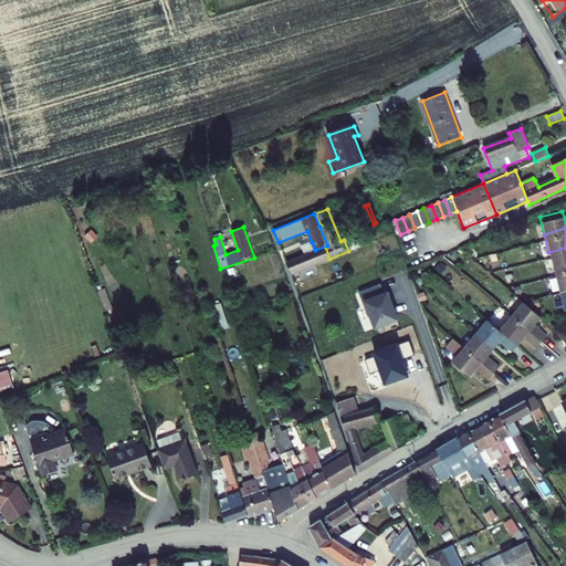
[(302,245),(305,254),(315,250),(312,242),(302,245)]
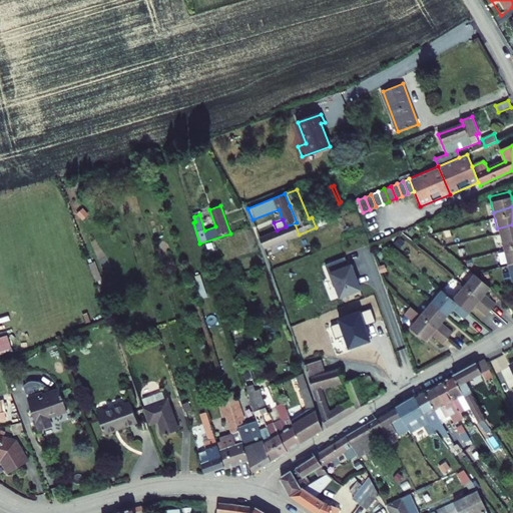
[(261,237),(265,247),(299,234),(295,223),(261,237)]
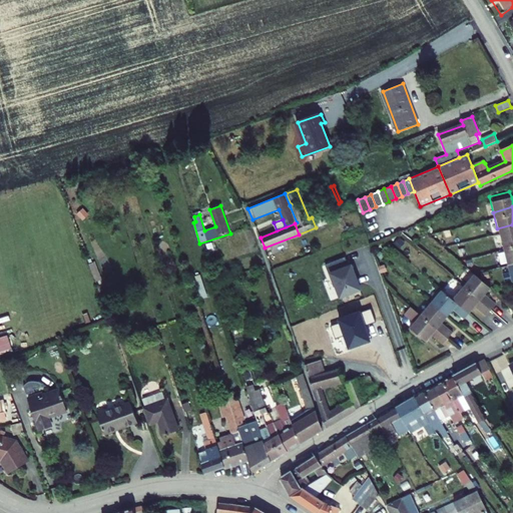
[(512,224),(497,228),(501,244),(502,244),(512,241),(512,224)]
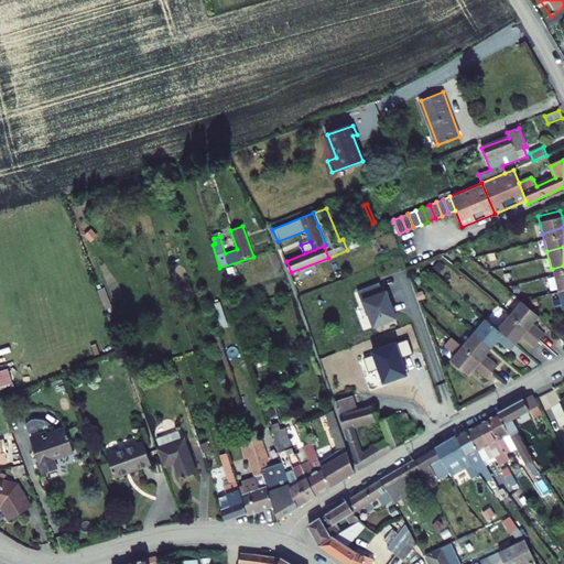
[(563,266),(552,269),(551,269),(556,286),(563,284),(563,266)]
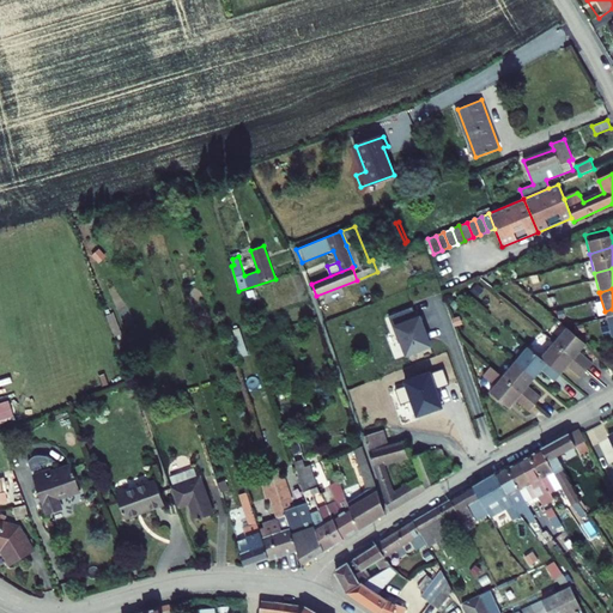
[(413,307),(389,316),(399,343),(402,343),(407,356),(431,346),(420,317),(418,317),(413,307)]
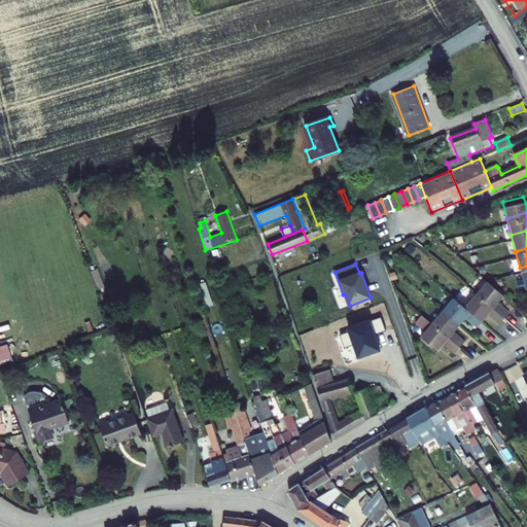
[(494,300),(500,292),(483,278),(472,291),(500,314),(505,308),(494,300)]
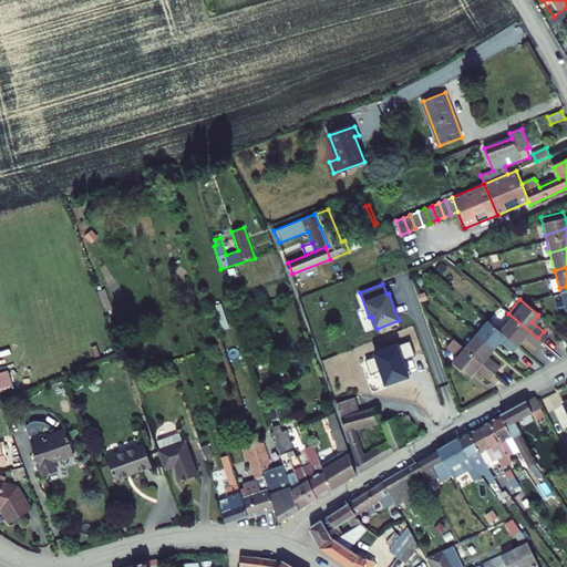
[(219,301),(208,305),(217,332),(228,329),(219,301)]
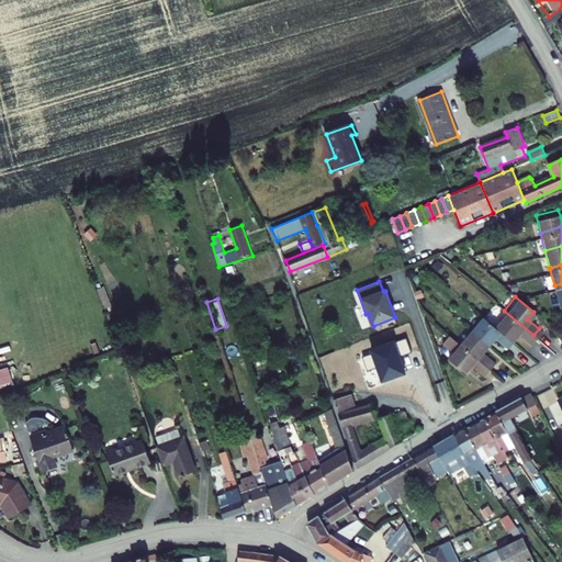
[(504,311),(492,325),(510,339),(516,333),(528,341),(534,335),(504,311)]
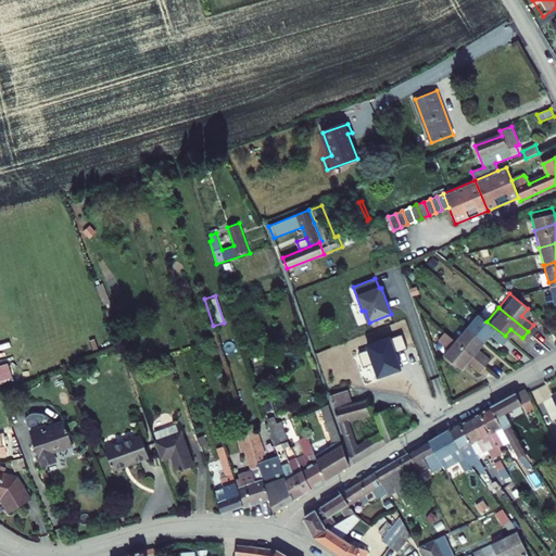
[(498,342),(505,336),(487,321),(474,311),(463,325),(481,340),(487,332),(498,342)]
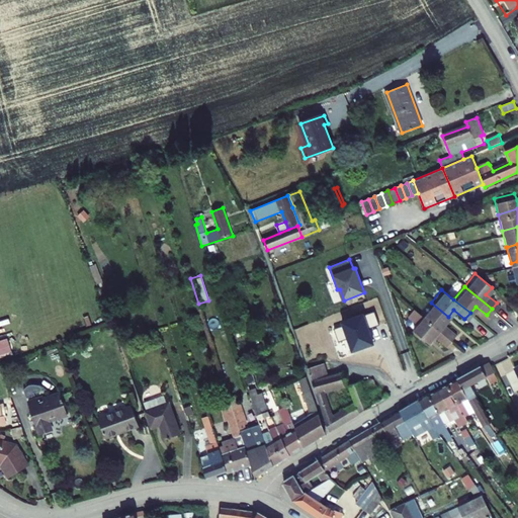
[(448,317),(431,303),(420,315),(449,338),(453,333),(442,323),(448,317)]
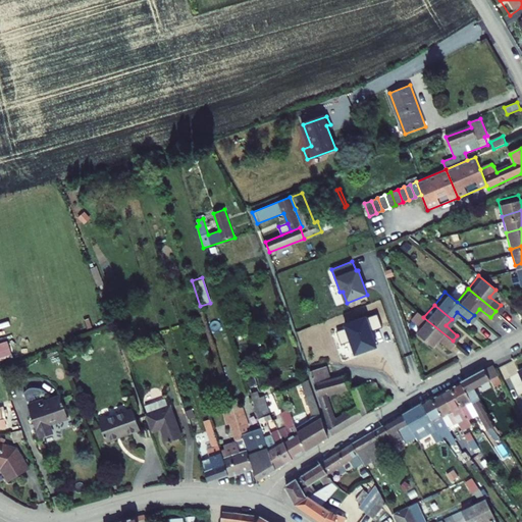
[(453,341),(423,317),(413,329),(430,344),(435,337),(448,347),(453,341)]
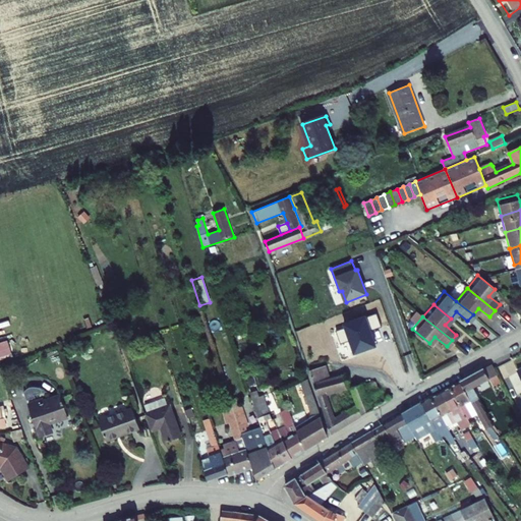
[(331,436),(372,409),(367,396),(379,391),(375,383),(366,386),(365,383),(351,388),(357,405),(335,418),(327,394),(348,387),(346,374),(331,379),(327,367),(322,369),(321,367),(310,370),(331,436)]
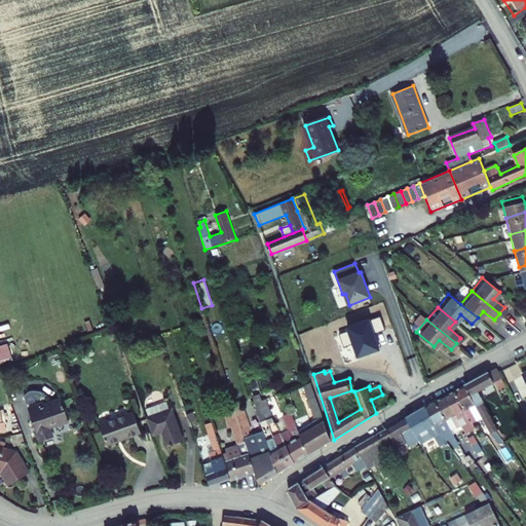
[(506,389),(503,383),(498,372),(497,371),(465,388),(477,408),(494,438),(504,433),(482,395),(495,387),(499,393),(506,389)]
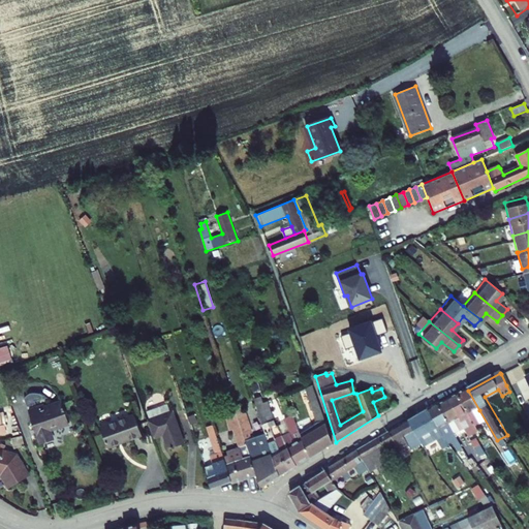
[(528,382),(527,379),(519,384),(528,402),(528,401),(528,382)]
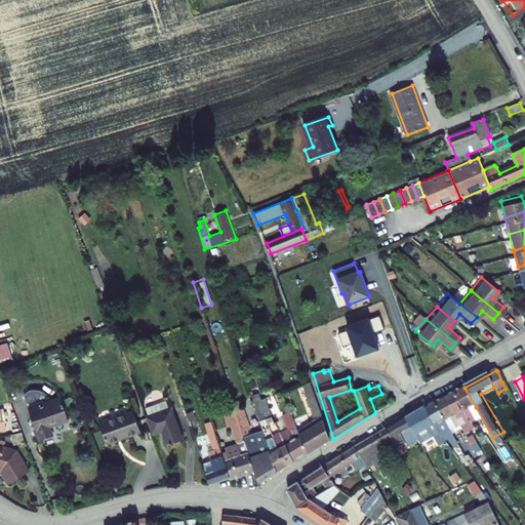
[(309,454),(330,440),(311,382),(304,385),(315,419),(297,431),(299,434),(309,454)]
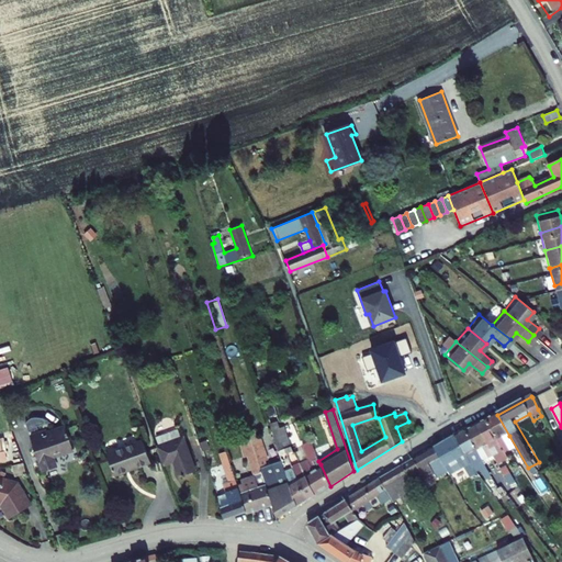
[(509,436),(497,415),(487,420),(506,452),(509,451),(503,439),(509,436)]
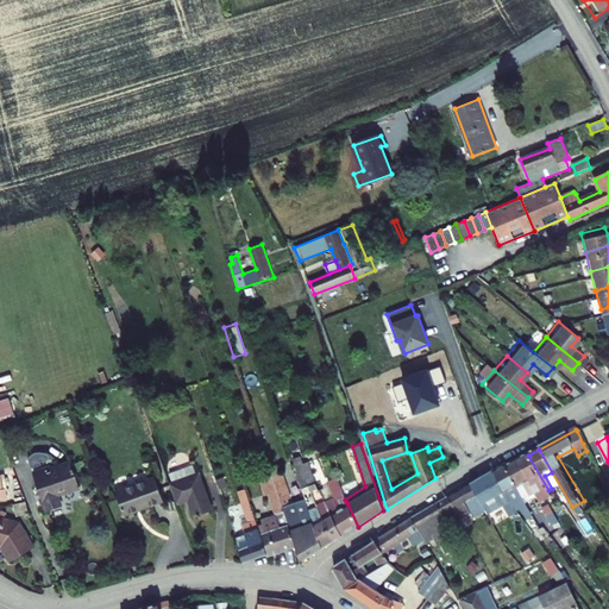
[(548,490),(528,456),(516,463),(529,485),(538,498),(542,506),(554,498),(550,491),(548,490)]
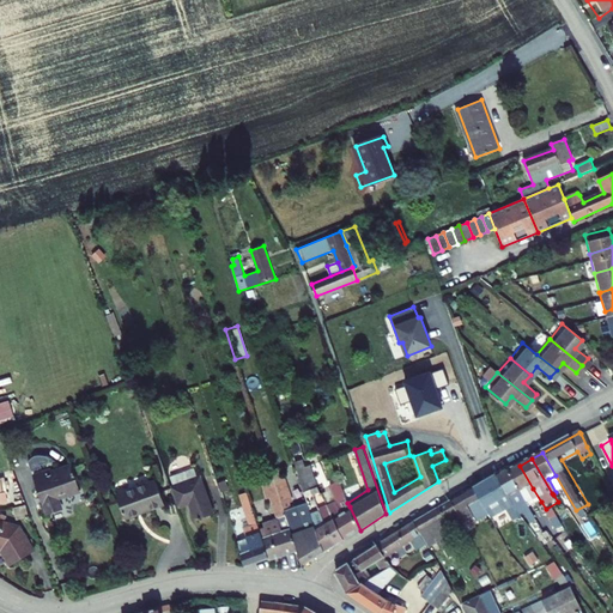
[(311,490),(317,487),(309,466),(305,468),(303,462),(296,465),(304,492),(311,490)]
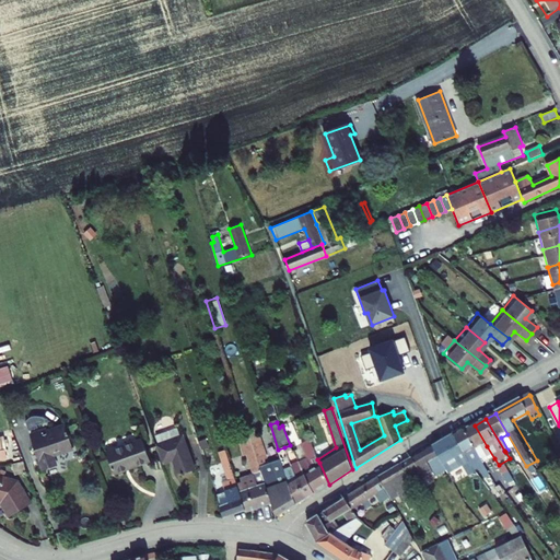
[(41,468),(59,461),(56,452),(72,445),(65,423),(45,430),(44,428),(28,433),(41,468)]
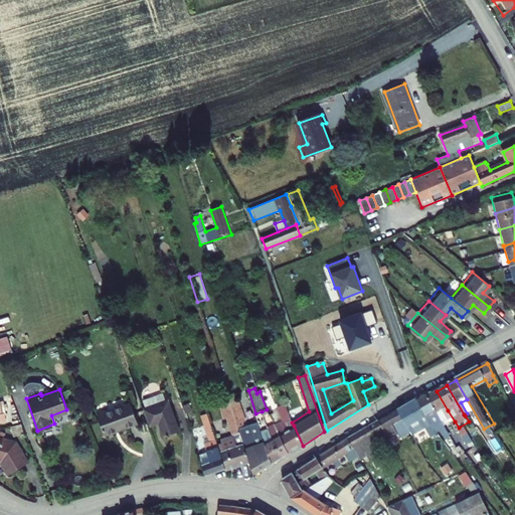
[(437,391),(427,396),(444,425),(448,424),(442,413),(448,410),(437,391)]
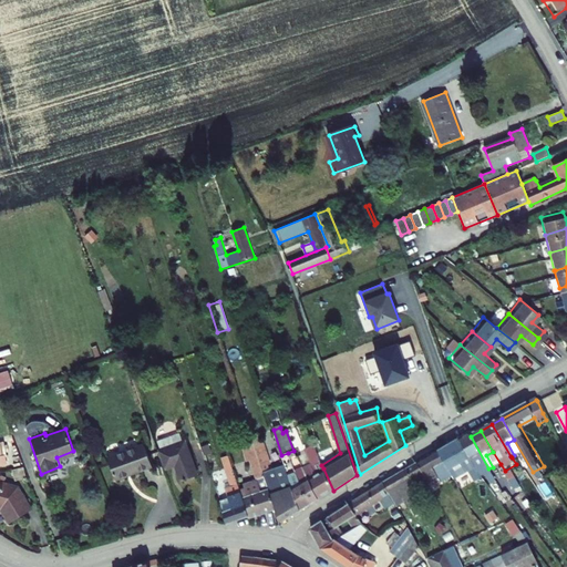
[(254,443),(261,441),(258,432),(251,434),(254,443)]
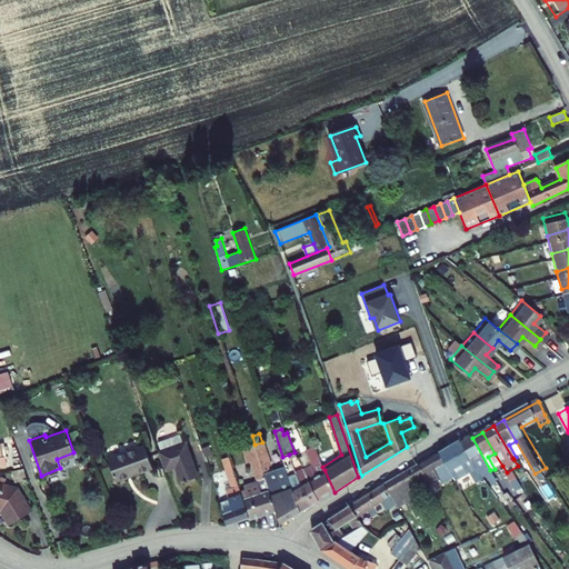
[(490,470),(472,438),(462,443),(472,460),(482,475),(490,470)]
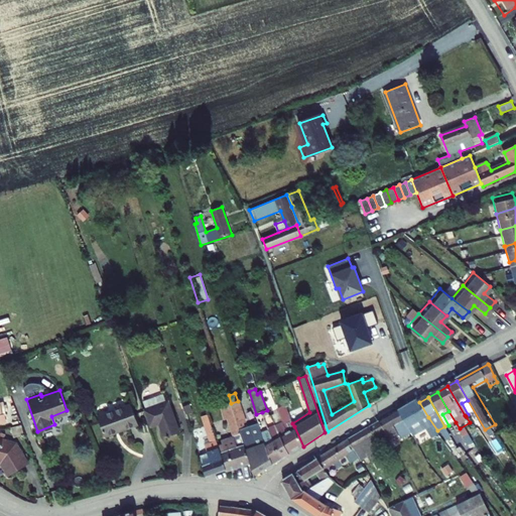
[(177,429),(164,399),(141,408),(148,424),(157,420),(163,434),(165,433),(166,435),(168,434),(167,432),(177,429)]
